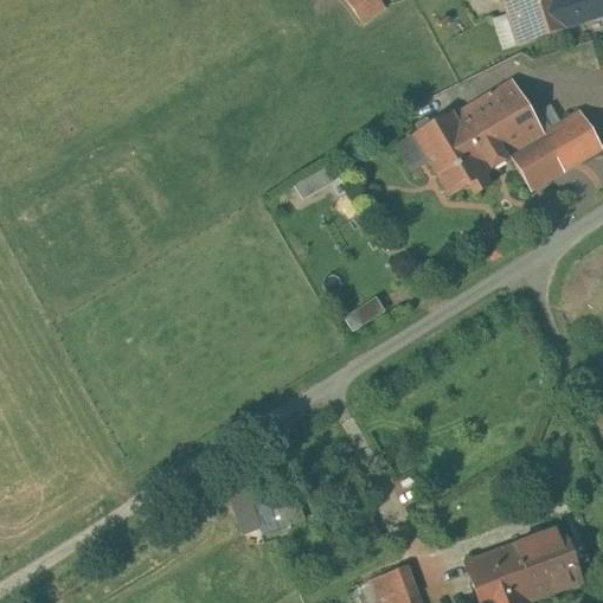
[(389,6),(384,0),(348,0),(366,24),(389,6)]
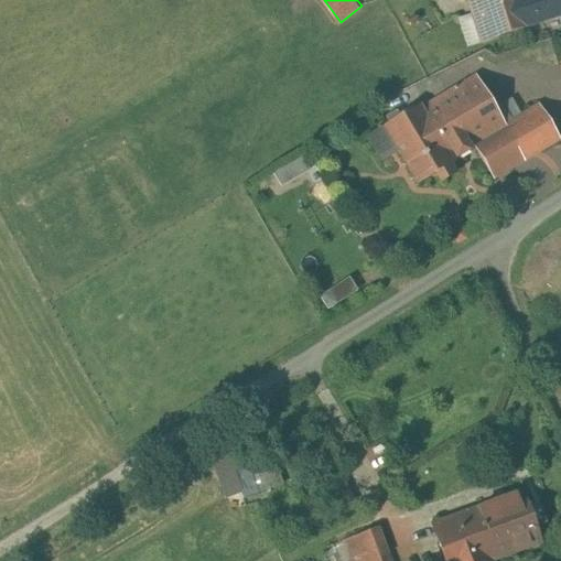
[(538,22),(537,20),(530,0),(471,0),(484,39),(538,22)]
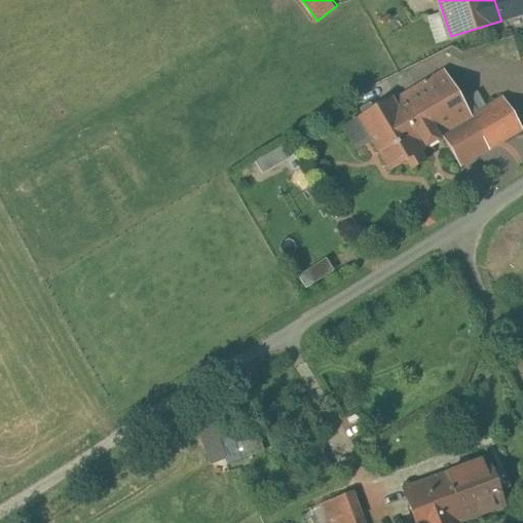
[(494,0),(500,19),(522,11),(522,0),(494,0)]
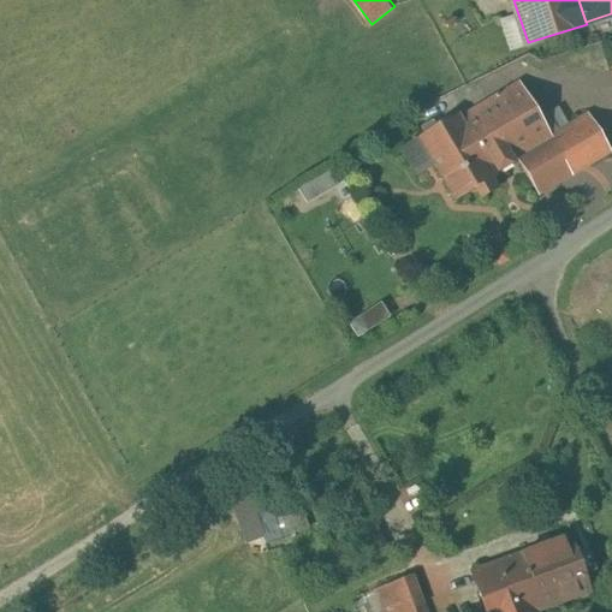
[(461,114),(497,174),(521,160),(518,156),(556,135),(553,131),(521,78),(461,114)]
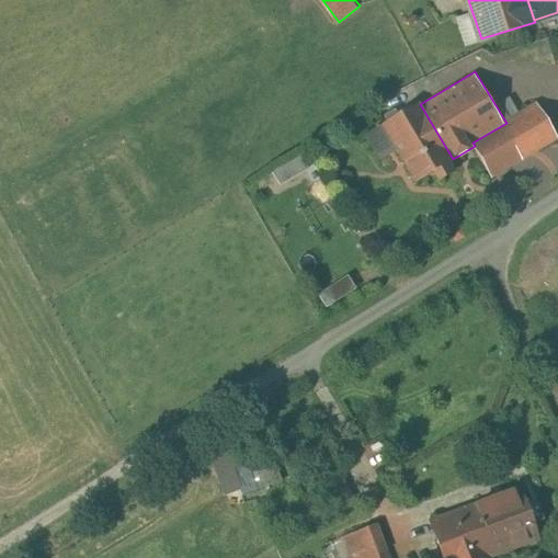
[(382,98),(357,113),(365,126),(389,112),(382,98)]
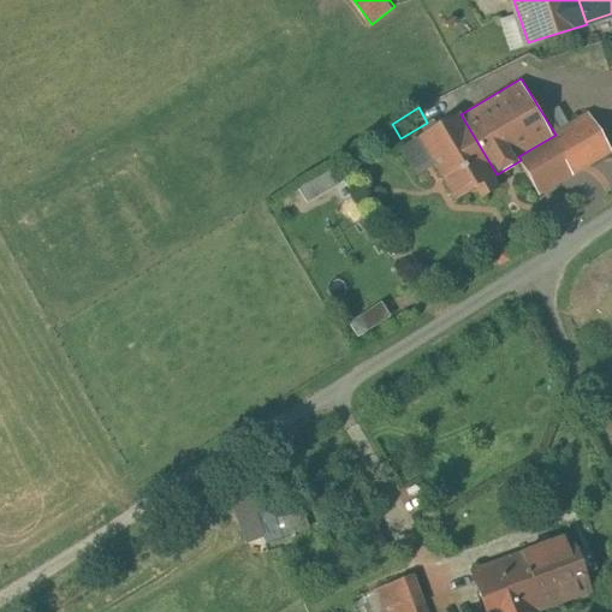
[(611,144),(589,110),(553,131),(556,135),(518,156),(521,160),(541,194),(611,153),(611,144)]
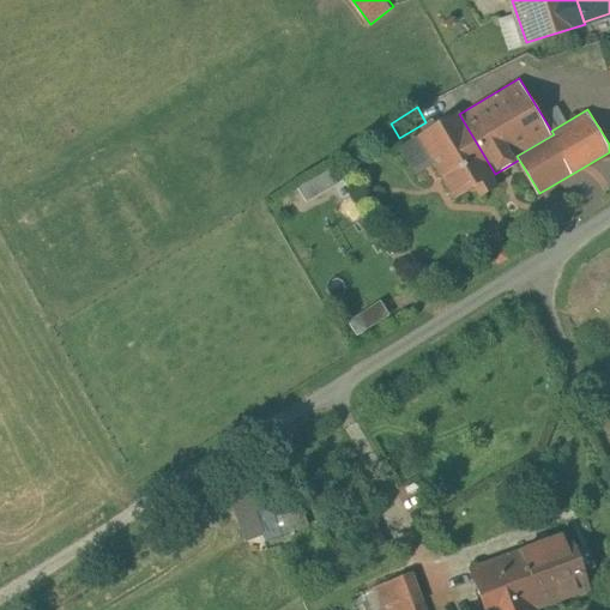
[(456,198),(495,174),(459,114),(458,112),(399,146),(416,174),(435,163),(456,198)]
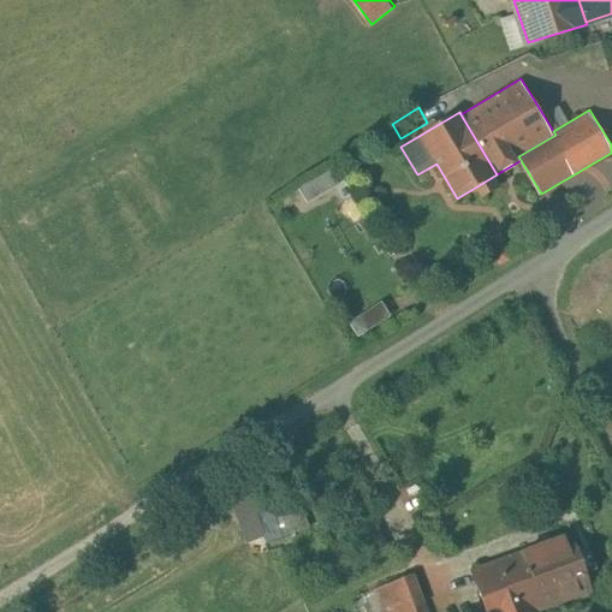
[(333,167),(302,178),(308,194),(339,183),(333,167)]
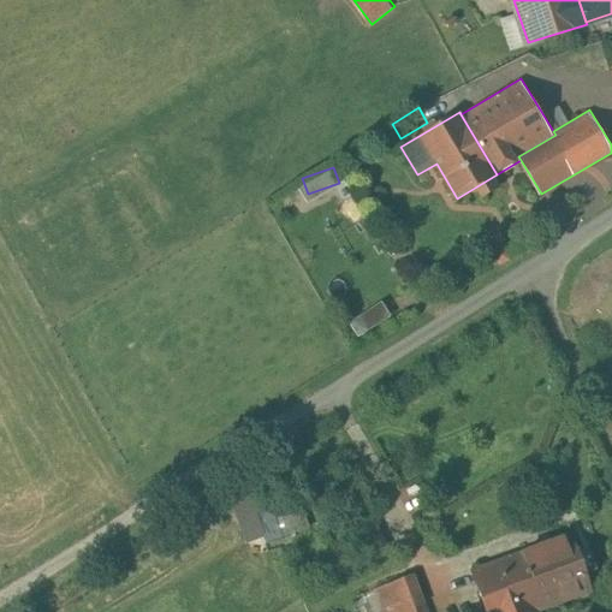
[(255,492),(235,500),(249,541),(267,534),(269,541),(313,526),(304,504),(286,510),(283,499),(260,507),(255,492)]
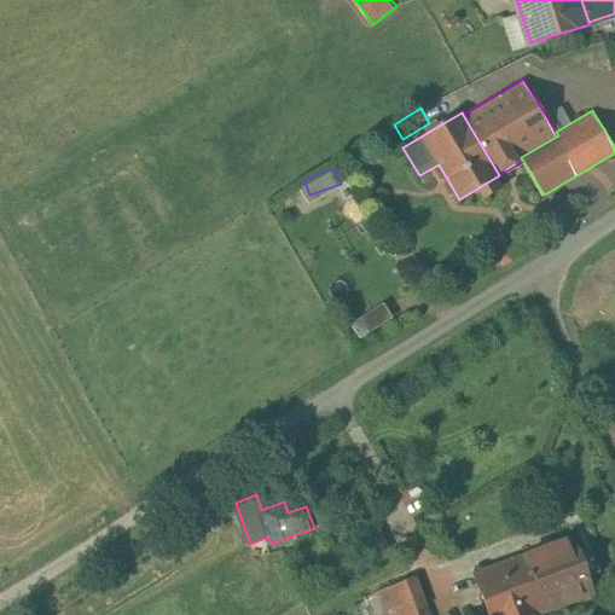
[(487,601),(499,596),(510,592),(537,585),(546,611),(596,592),(575,537),(476,573),(487,601)]
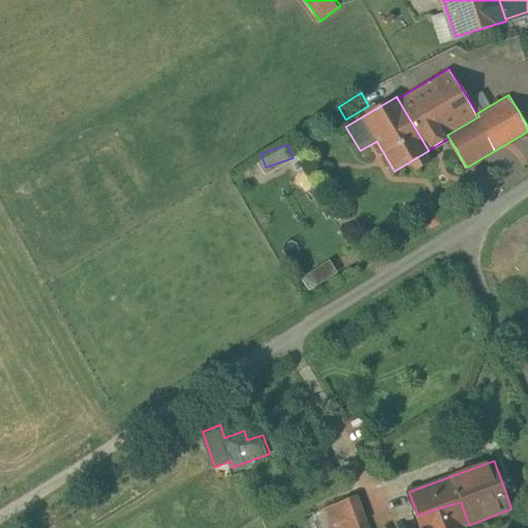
[(369,527),(357,495),(311,512),(316,527),(369,527)]
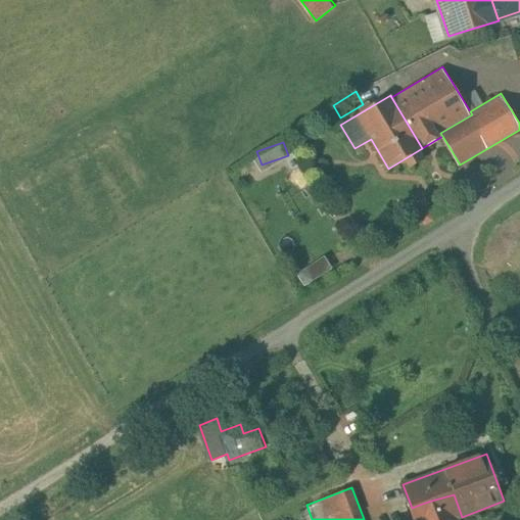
[(454,494),(412,508),(416,519),(453,519),(462,517),(454,494)]
